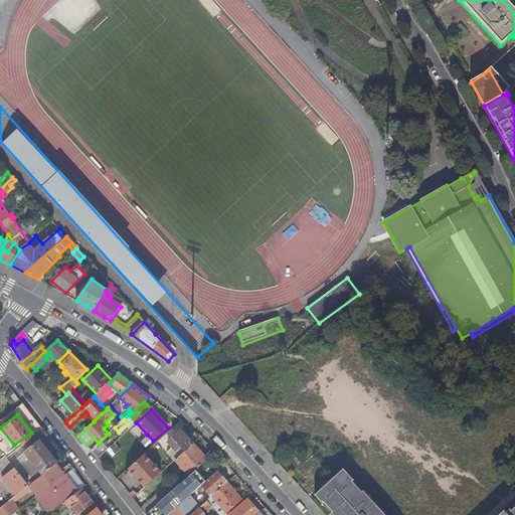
[(168,442),(173,448),(167,453),(174,461),(175,460),(193,444),(188,439),(190,437),(187,434),(186,436),(180,431),(172,438),(172,439),(168,442)]
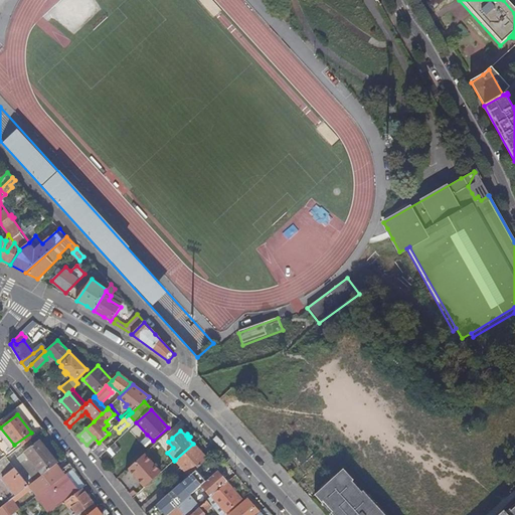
[(153,441),(147,435),(140,442),(146,448),(153,441)]
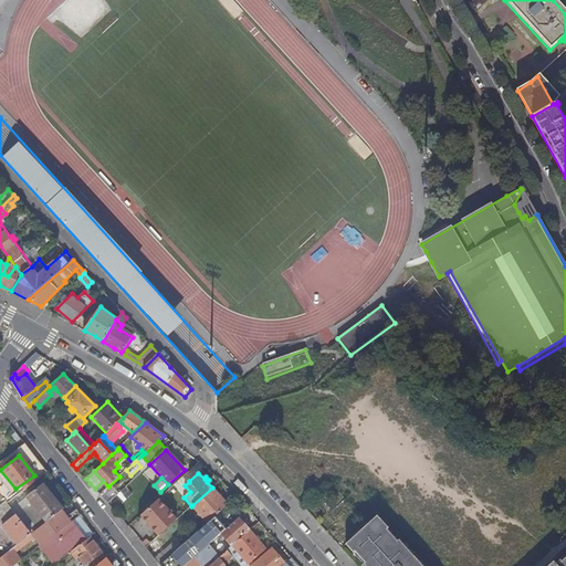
[(46,522),(60,512),(62,510),(42,484),(27,495),(46,522)]
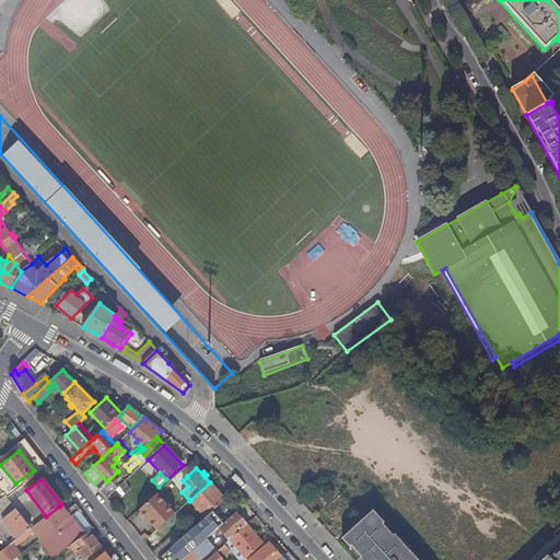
[(114,482),(103,492),(107,498),(118,488),(114,482)]
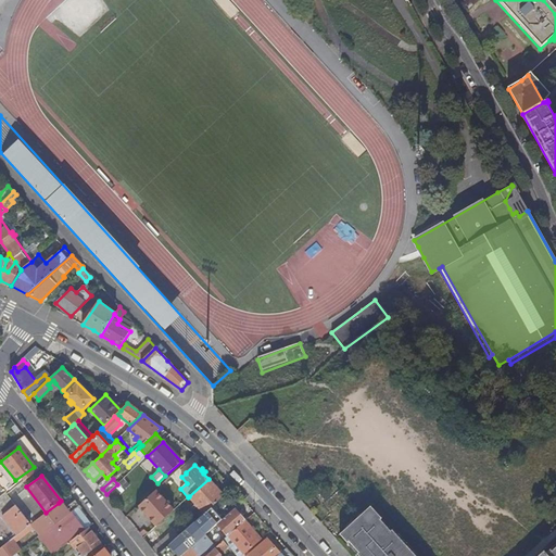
[(224,496),(209,479),(189,496),(204,514),(212,506),(224,496)]
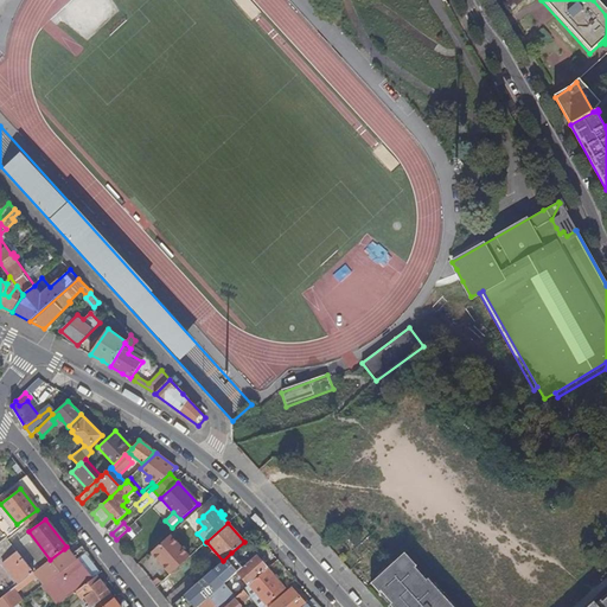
[(171,535),(151,553),(160,563),(163,562),(166,566),(164,568),(171,575),(185,561),(190,557),(171,535)]
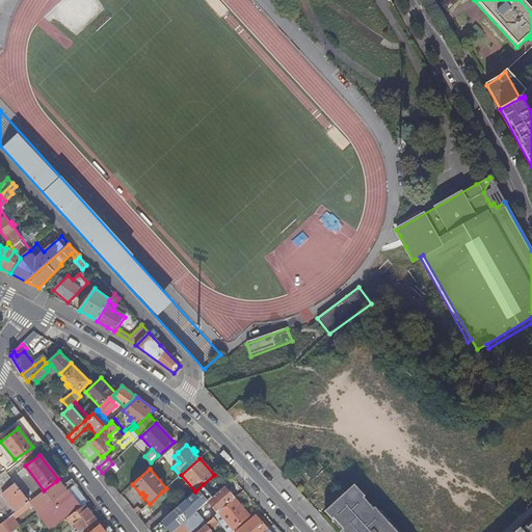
[(5,471),(0,474),(0,491),(1,494),(2,494),(17,511),(29,502),(5,471)]
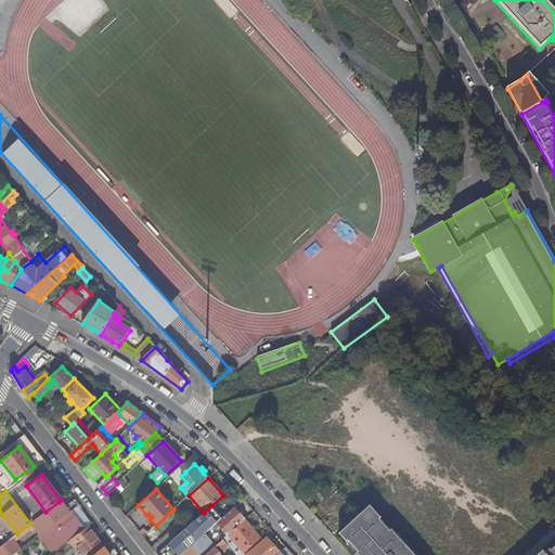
[(234,507),(223,495),(211,505),(222,518),(234,507)]
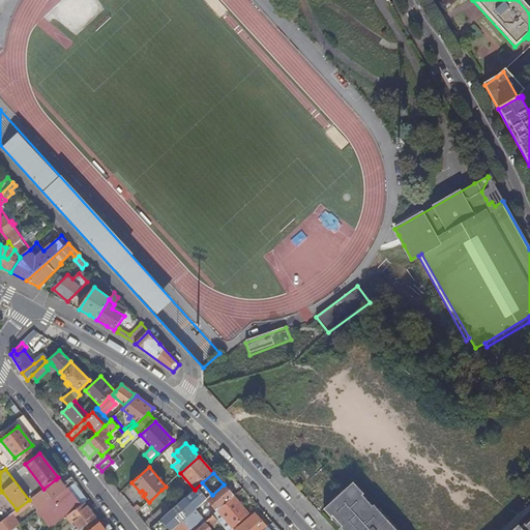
[(66,489),(76,481),(71,476),(61,484),(56,479),(43,489),(31,498),(36,505),(33,508),(36,511),(41,507),(43,506),(66,489)]
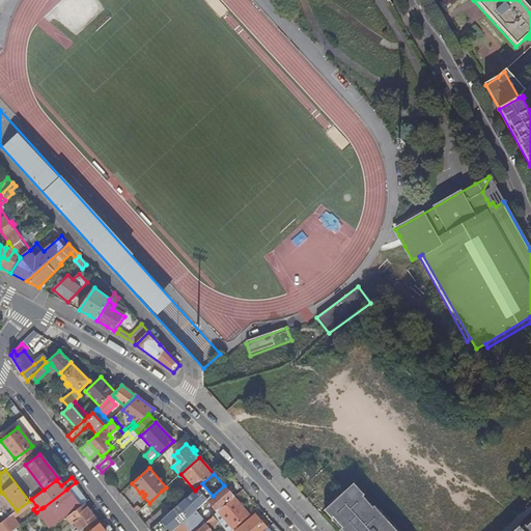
[(155,526),(150,530),(172,530),(196,510),(207,501),(213,496),(202,483),(195,491),(155,526)]
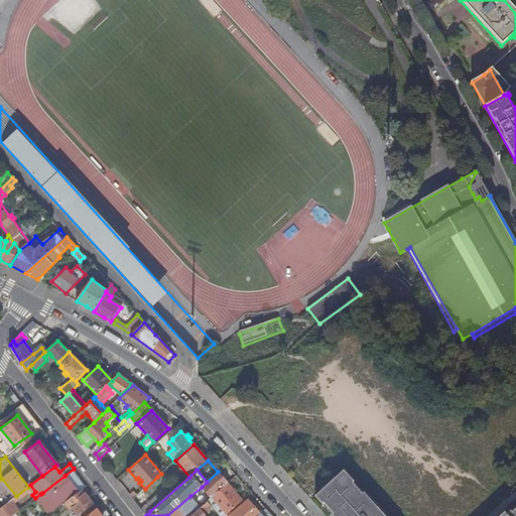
[(364,493),(344,471),(315,497),(332,515),(335,513),(337,515),(387,515),(366,491),(364,493)]
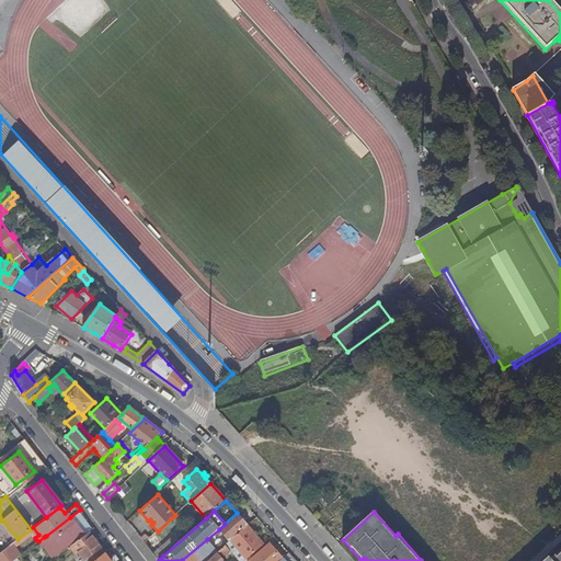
[(248,525),(237,513),(225,524),(219,529),(230,541),(248,525)]
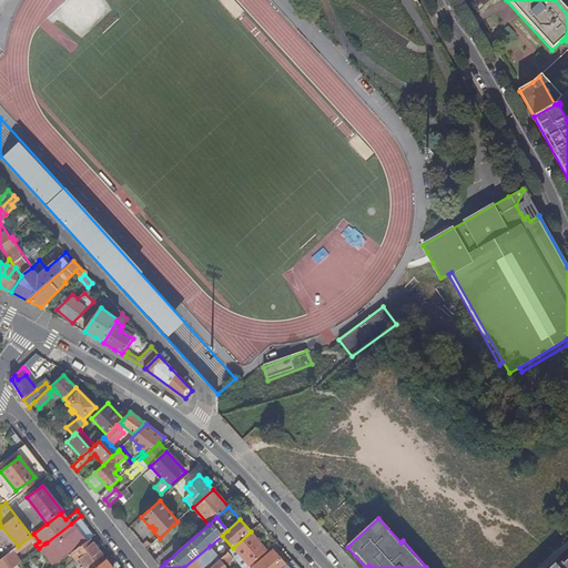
[(71,554),(85,541),(71,524),(47,543),(44,544),(50,550),(52,548),(57,554),(59,553),(63,558),(71,554)]
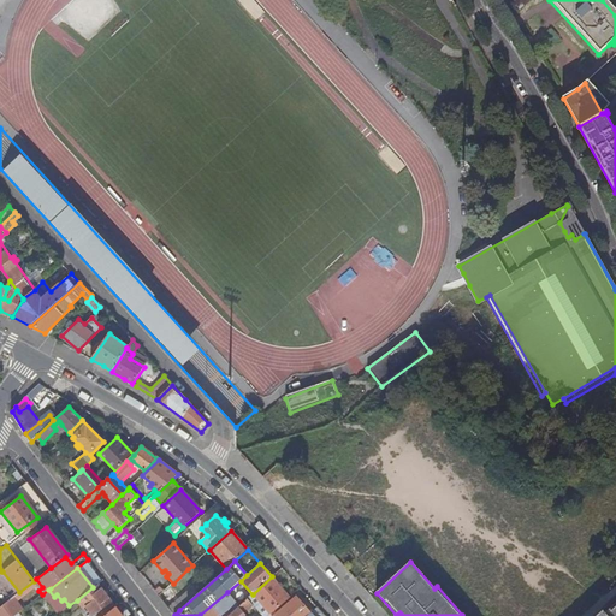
[(173,584),(170,587),(173,592),(193,575),(188,569),(173,584)]
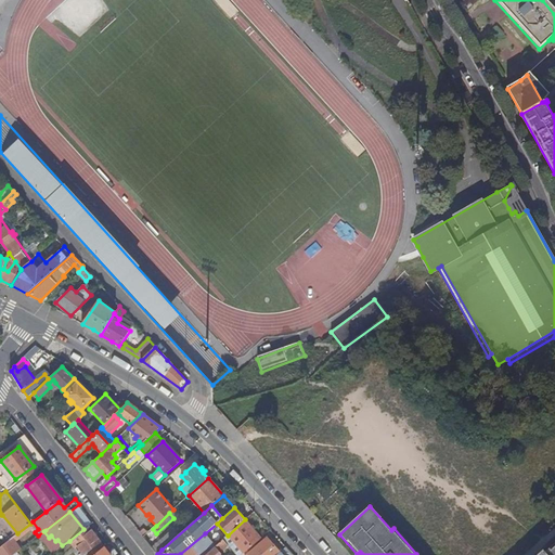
[(215,546),(220,553),(229,544),(237,554),(241,554),(260,539),(245,519),(228,536),(216,545),(215,546)]
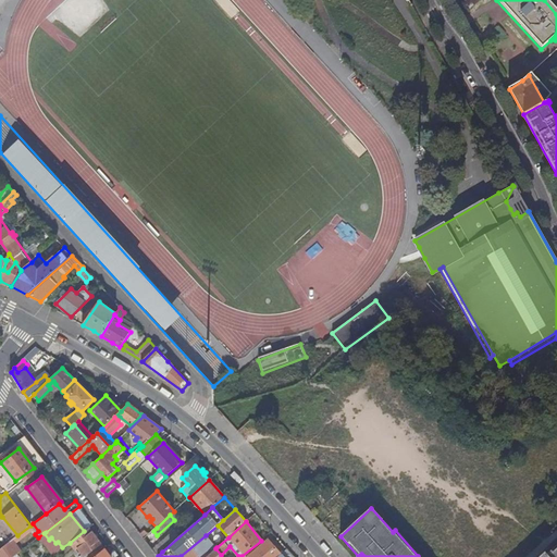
[(85,556),(100,545),(88,529),(84,531),(70,543),(75,549),(77,548),(82,555),(85,556)]
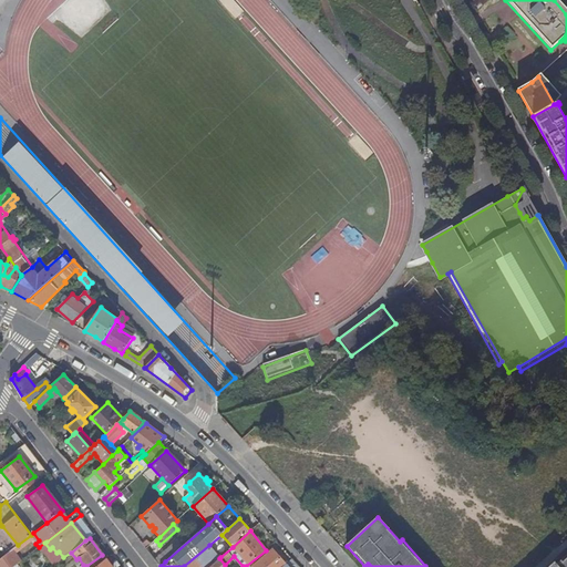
[(151,545),(146,548),(161,566),(165,562),(157,553),(163,548),(160,545),(156,540),(151,545)]
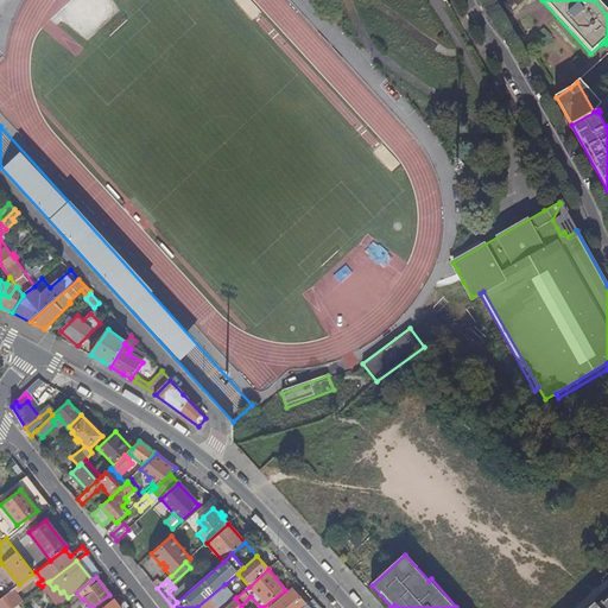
[(225,584),(197,607),(217,607),(219,607),(217,607),(225,607),(235,599),(236,597),(225,584)]
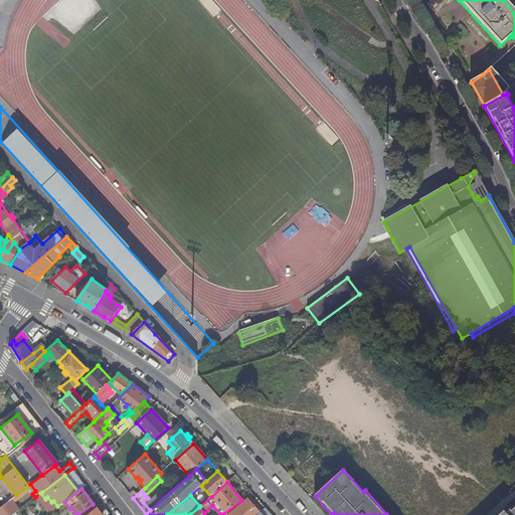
[(256,514),(260,513),(247,499),(228,514),(256,514)]
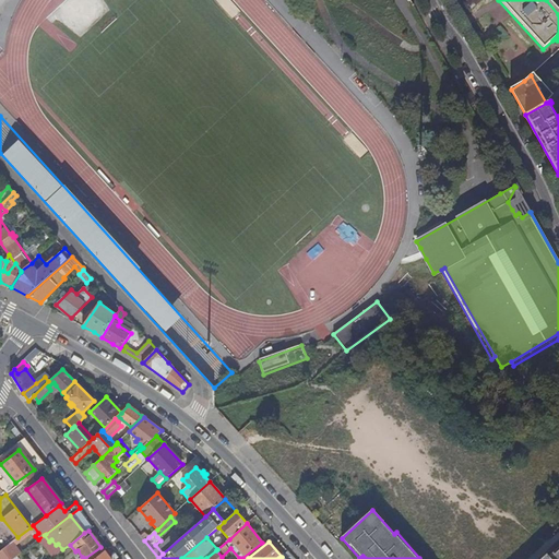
[(20,554),(11,543),(2,549),(9,558),(12,558),(18,556),(20,554)]
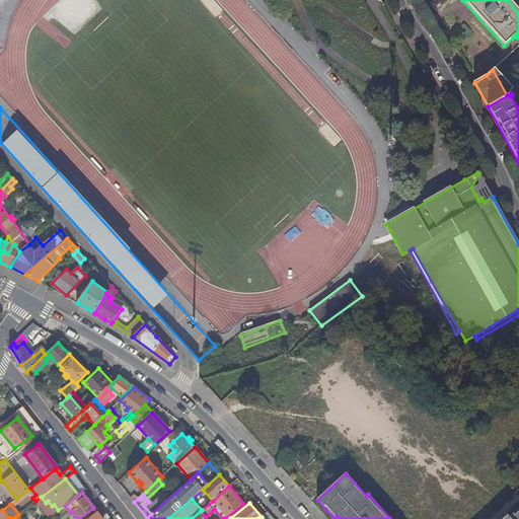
[(78,518),(86,518),(96,512),(96,511),(93,508),(79,518),(78,518)]
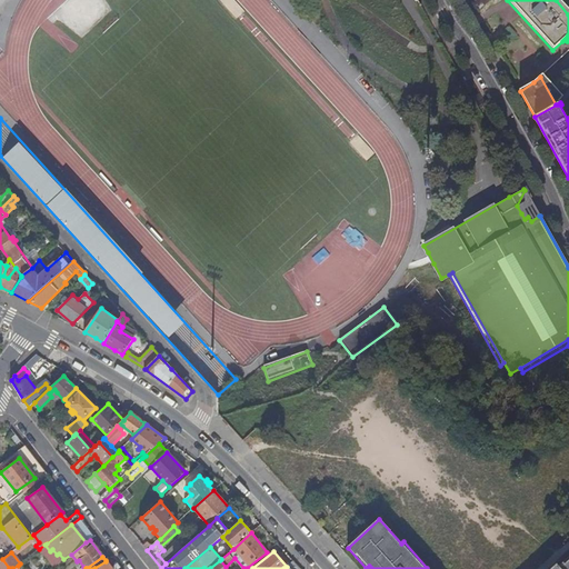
[(9,568),(2,559),(0,559),(0,568),(9,568)]
